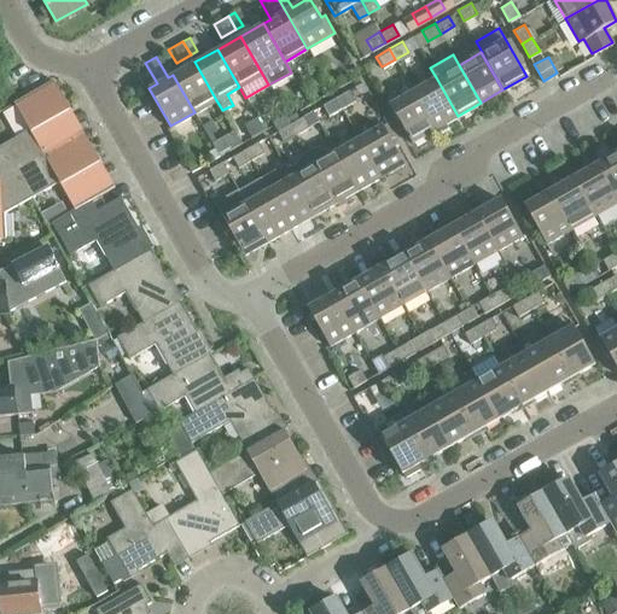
[(173,75),(195,112),(216,100),(195,62),(173,75)]
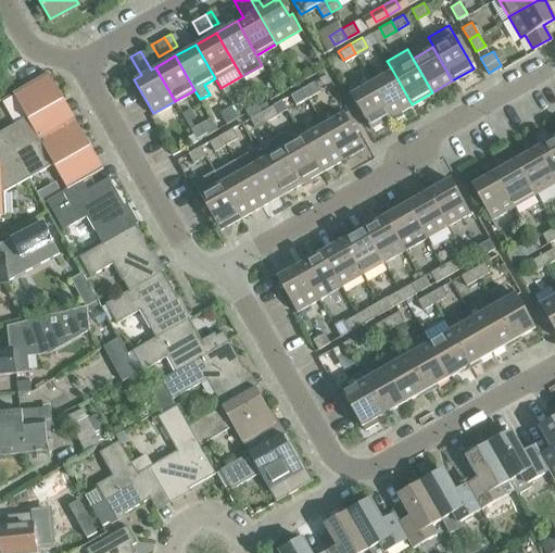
[(371,82),(391,115),(393,120),(402,114),(400,111),(412,104),(392,70),(371,82)]
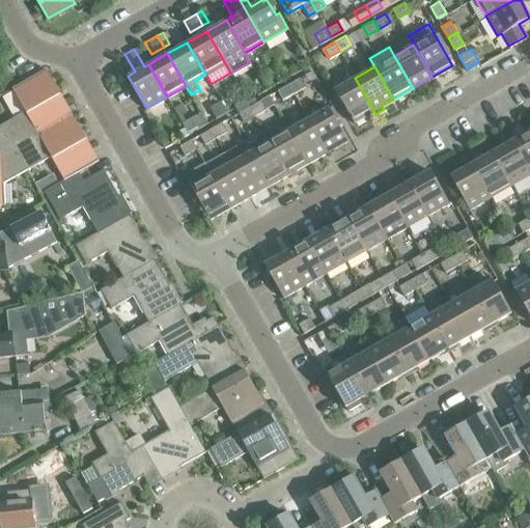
[(62,117),(56,107),(65,102),(46,67),(11,87),(24,110),(1,123),(14,146),(72,113),(72,112),(62,117)]
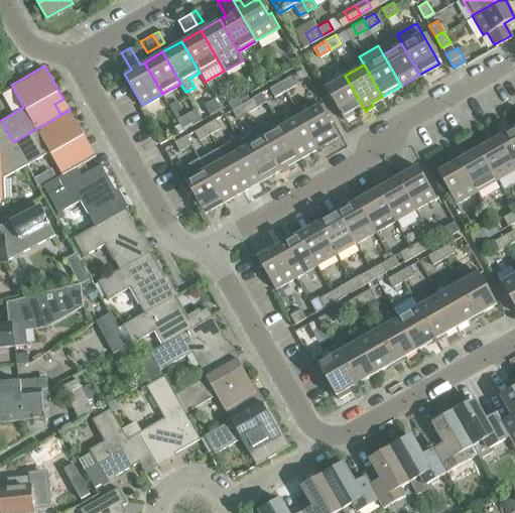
[(284,90),(295,83),(290,75),(279,81),(284,90)]
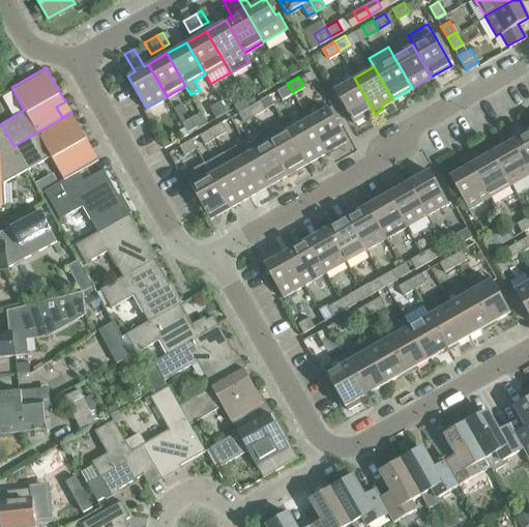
[(373,110),(354,78),(330,91),(338,105),(342,103),(353,121),(373,110)]
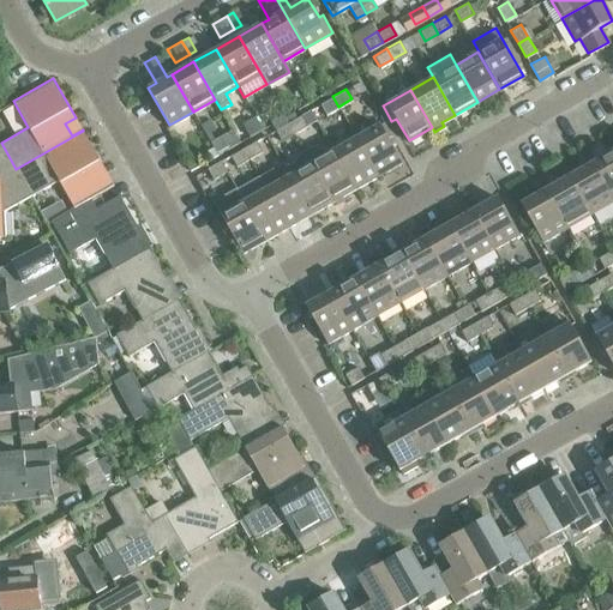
[(325,114),(338,107),(332,96),(319,103),(325,114)]
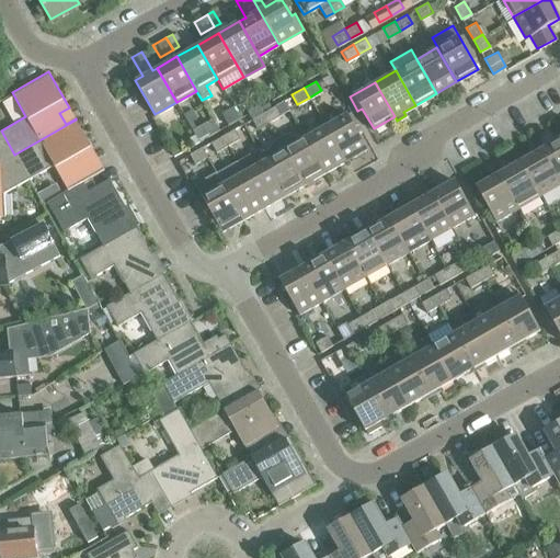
[(269,121),(281,114),(275,104),(263,111),(269,121)]
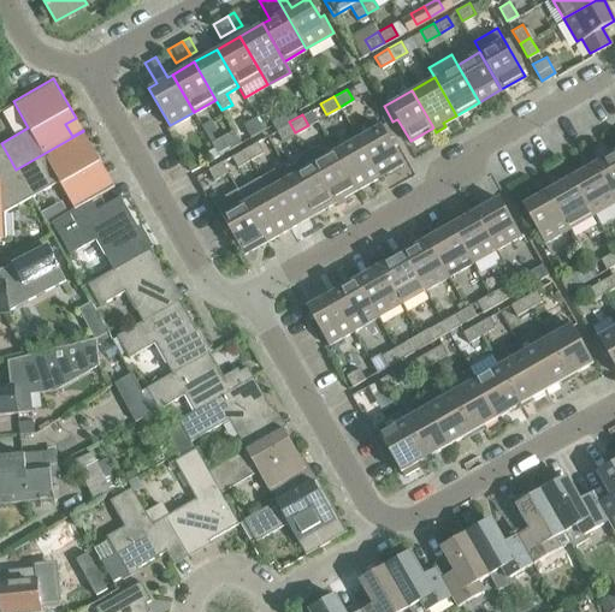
[(282,140),(295,132),(289,122),(276,130),(282,140)]
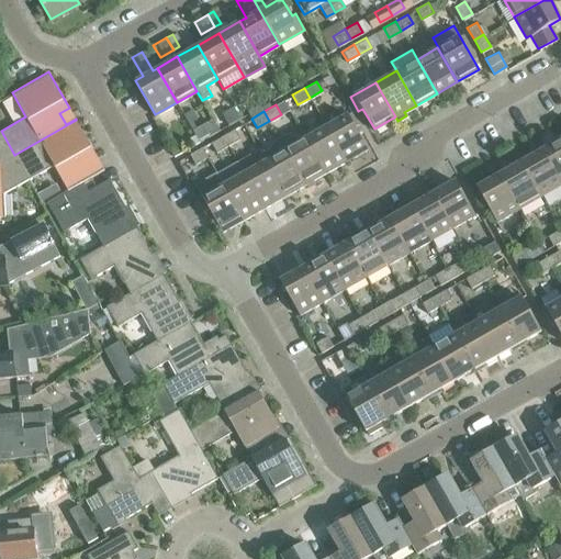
[(351,112),(326,126),(346,160),(367,148),(355,125),(358,123),(351,112)]
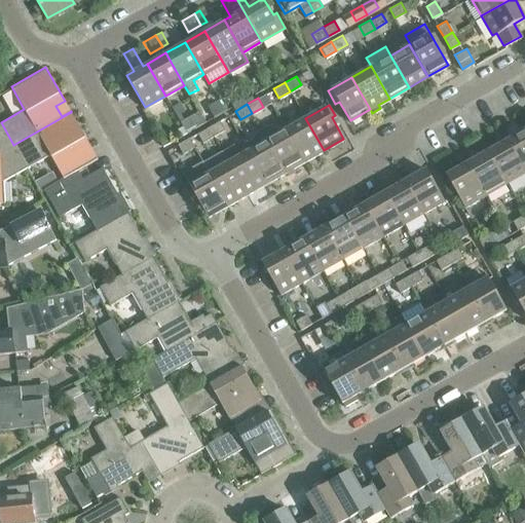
[(199,109),(180,120),(186,132),(205,120),(199,109)]
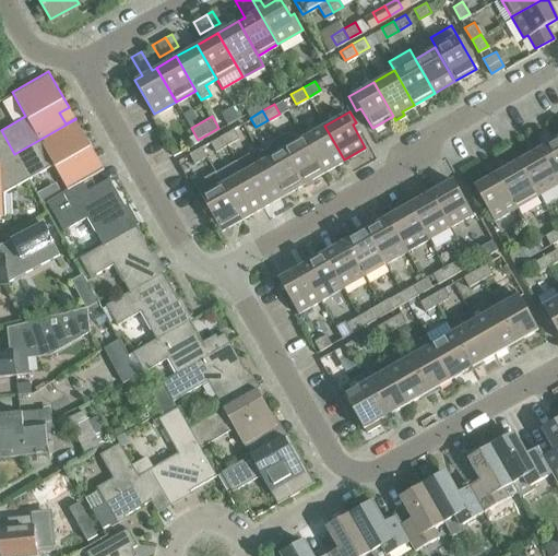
[(67,188),(82,179),(103,167),(102,166),(101,167),(101,168),(93,173),(86,160),(95,155),(75,119),(14,154),(27,177),(52,163),(67,188)]
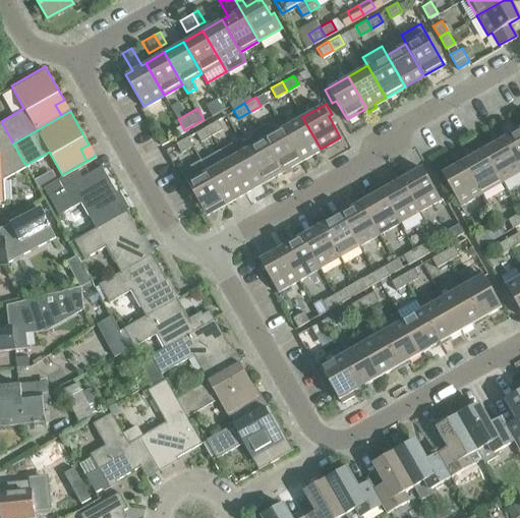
[(283,128),(301,159),(321,149),(302,117),(283,128)]
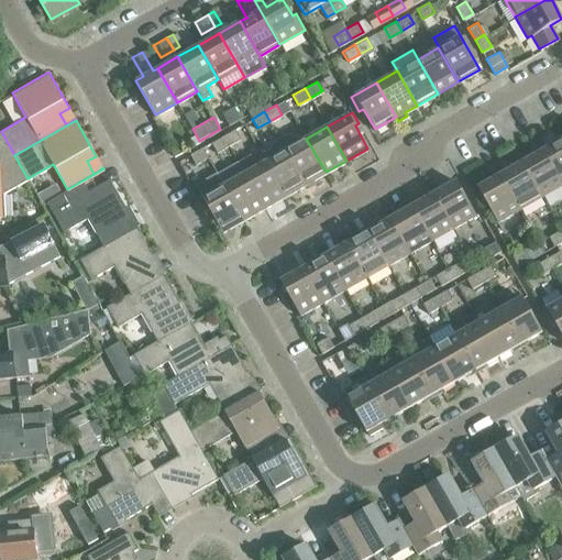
[(228,145),(240,139),(234,129),(222,135),(228,145)]
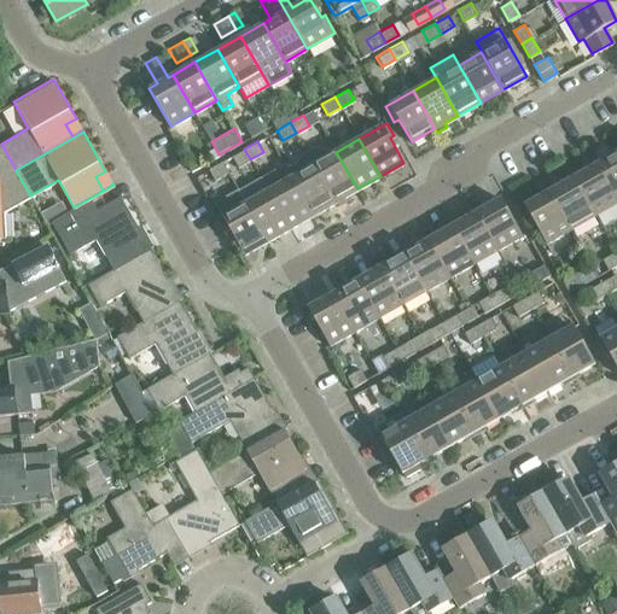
[(1,144),(0,145),(0,237),(4,237),(3,211),(30,196),(16,170),(1,144)]
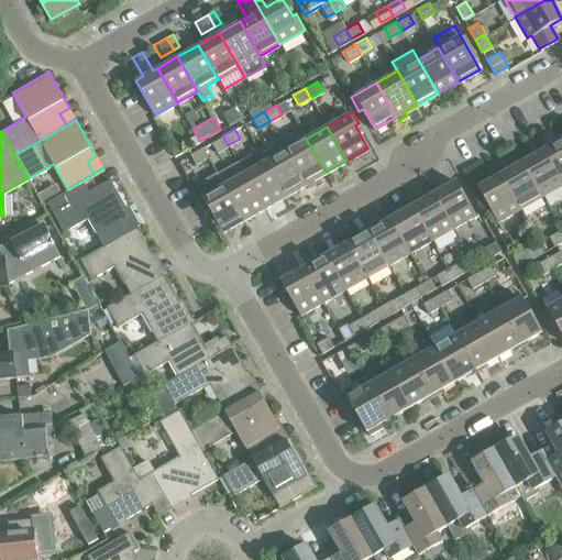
[(326,172),(306,139),(305,135),(296,140),(295,138),(290,135),(286,134),(279,139),(305,184),(326,172)]
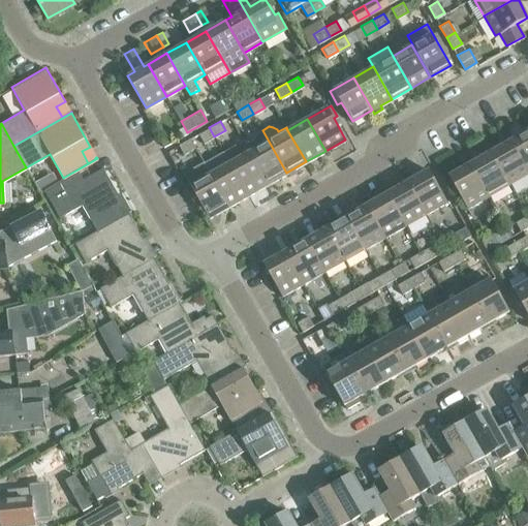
[(203,143),(214,136),(209,127),(197,133),(203,143)]
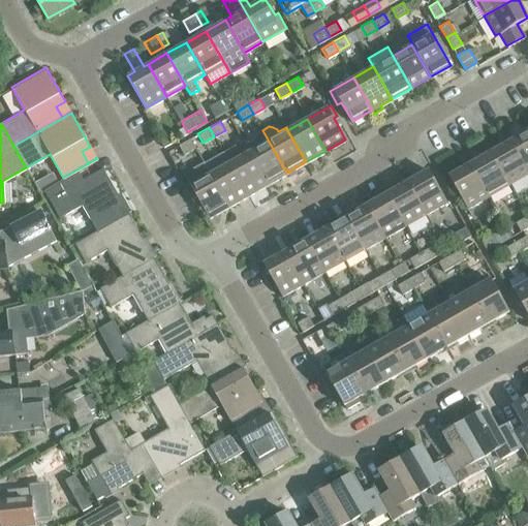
[(527,129),(510,140),(527,171),(527,129)]
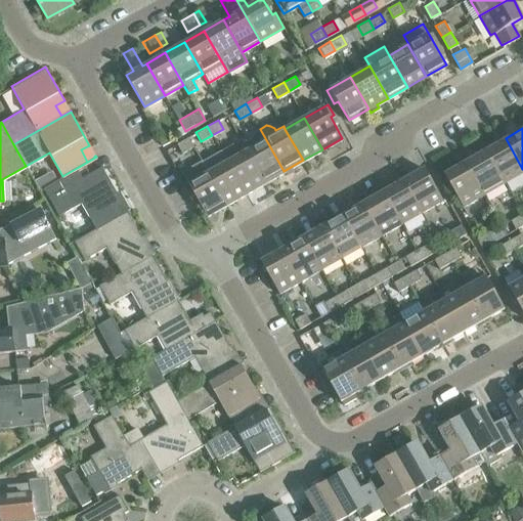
[(243,143),(247,150),(265,182),(284,171),(260,129),(257,130),(251,139),(243,143)]
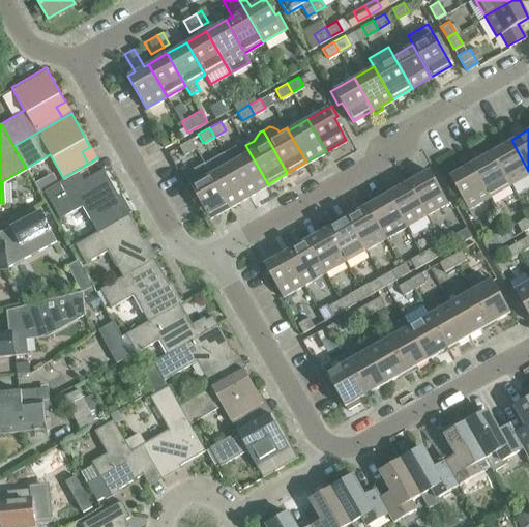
[(183,154),(196,147),(189,139),(178,145),(183,154)]
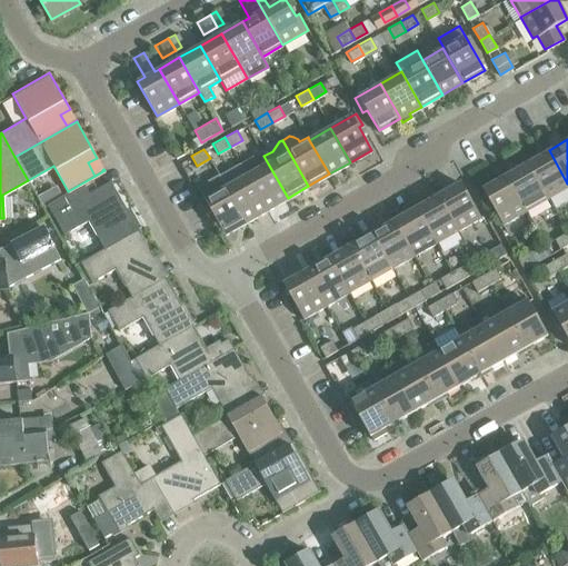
[(567,185),(567,184),(549,150),(527,164),(547,198),(567,185)]
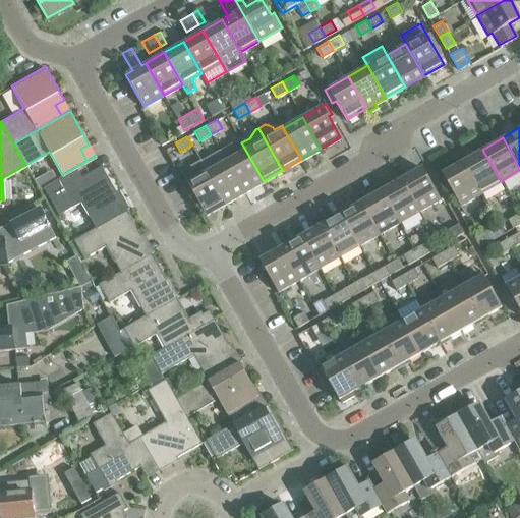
[(226,160),(244,192),(264,181),(245,150),(241,142),(233,147),(231,144),(220,150),(226,160)]
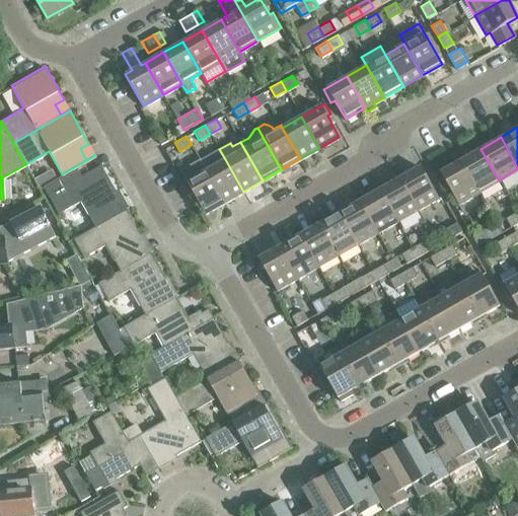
[(460,160),(478,192),(499,180),(481,149),(460,160)]
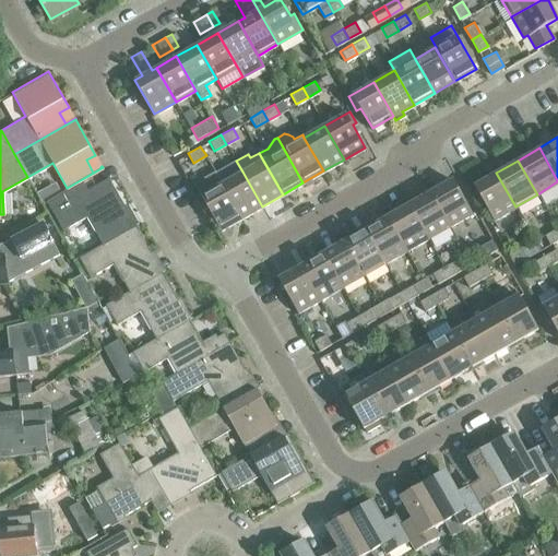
[(242,172),(222,184),(241,217),(262,206),(242,172)]
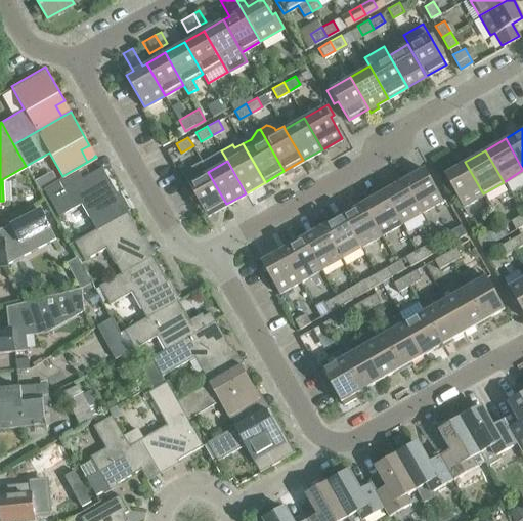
[(465,162),(444,174),(463,206),(483,193),(465,162)]
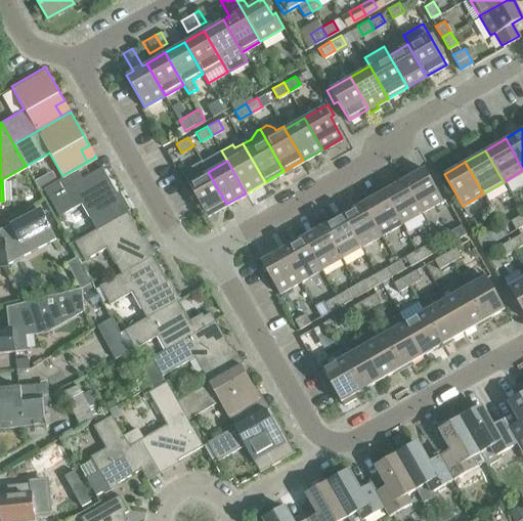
[(81,203),(95,228),(118,216),(118,215),(112,205),(121,200),(101,166),(82,177),(77,168),(62,176),(48,184),(43,187),(58,215),(81,203)]
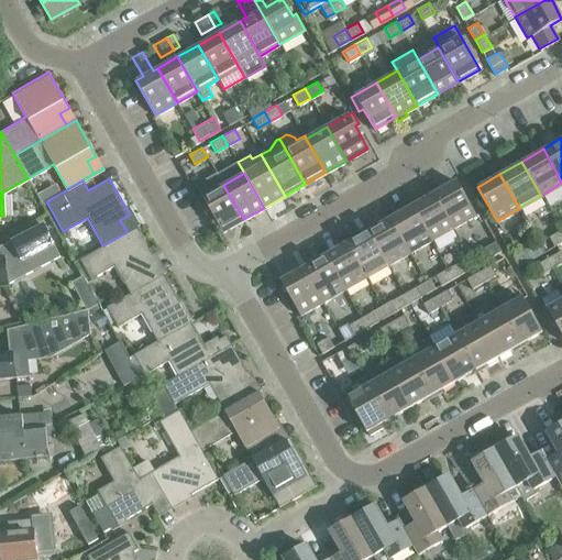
[(455,180),(433,193),(452,227),(475,215),(455,180)]
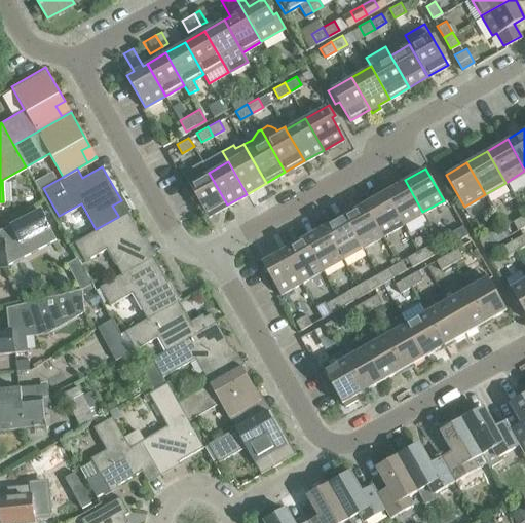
[(209,173),(189,184),(208,216),(227,204),(209,173)]
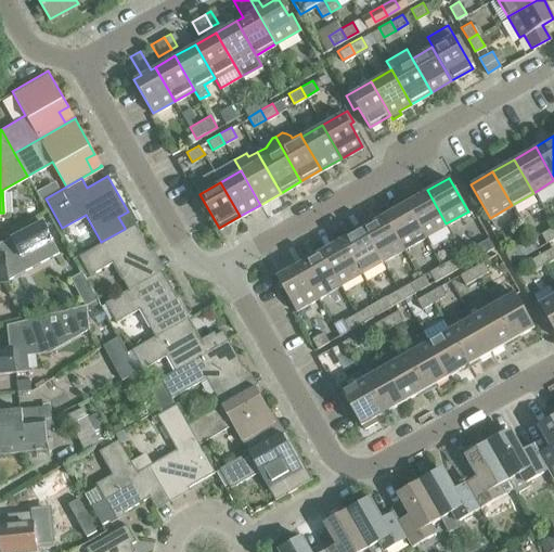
[(51,195),(46,185),(37,191),(42,201),(46,199),(51,195)]
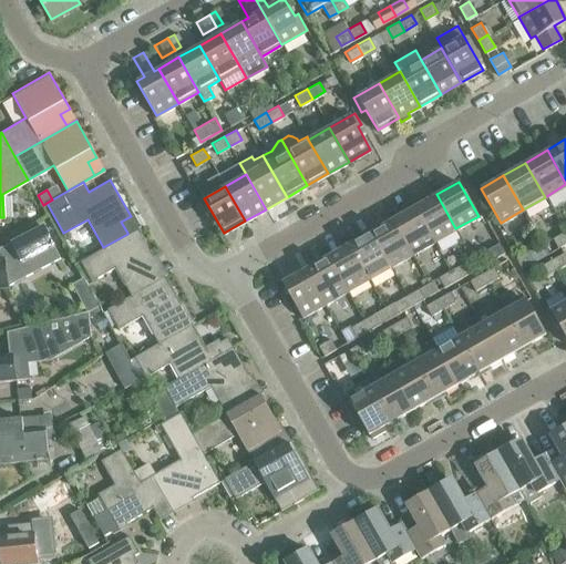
[(455,228),(436,194),(414,206),(434,242),(455,228)]
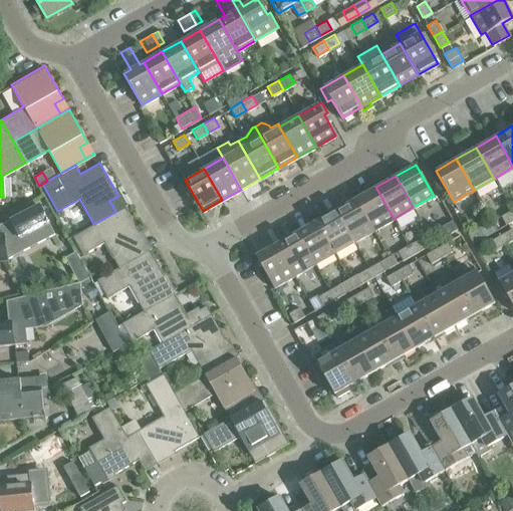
[(375,187),(355,199),(373,230),(394,219),(375,187)]
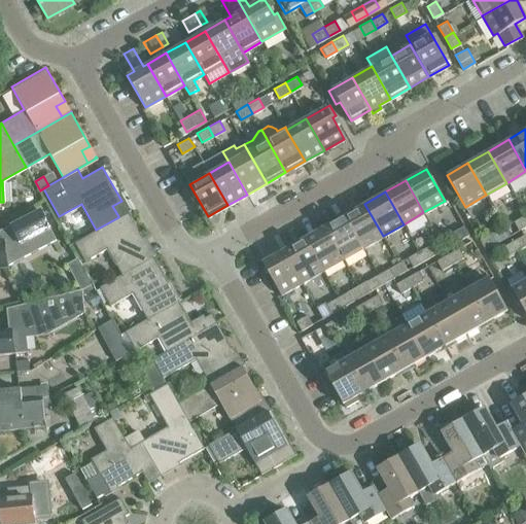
[(364,204),(344,215),(362,247),(383,236),(364,204)]
